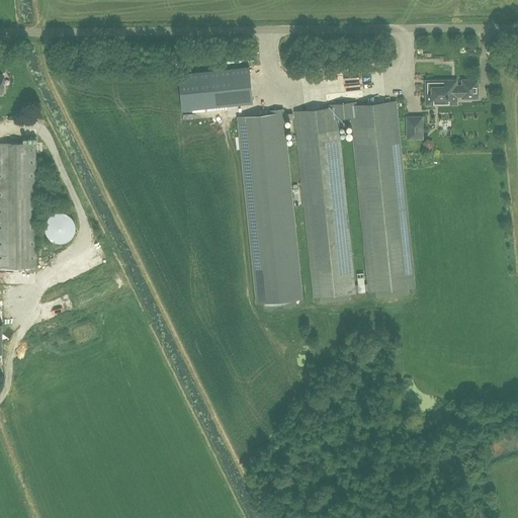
[(253,103),(249,67),(213,71),(199,72),(178,74),(182,110),(221,106),(253,103)]
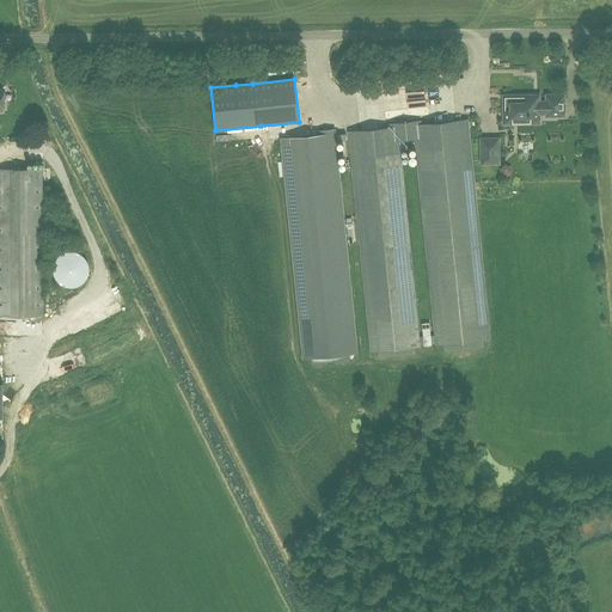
[(540,123),(539,114),(539,102),(539,95),(503,96),(503,124),(540,123)]
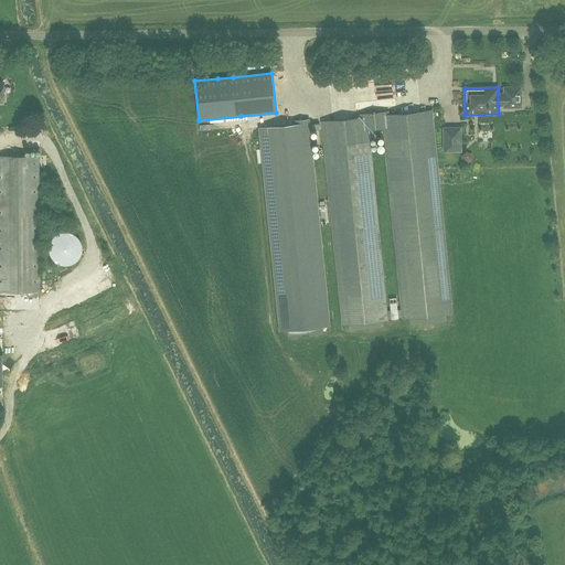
[(504,94),(498,94),(498,105),(504,105),(504,107),(521,107),(521,87),(504,87),(504,94)]
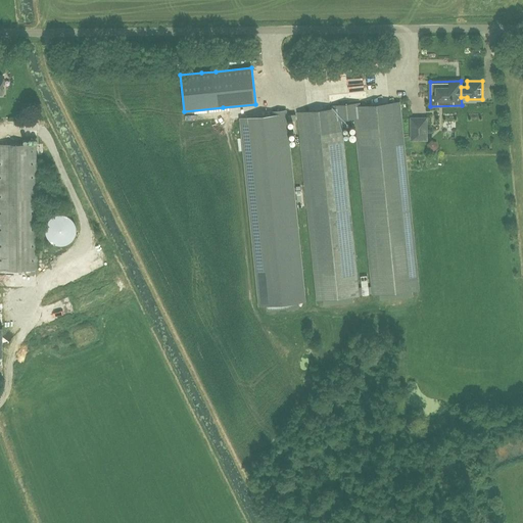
[(333,105),(333,108),(298,112),(317,300),(359,296),(340,120),(355,119),(373,294),(419,290),(399,102),(360,106),(360,103),(333,105)]
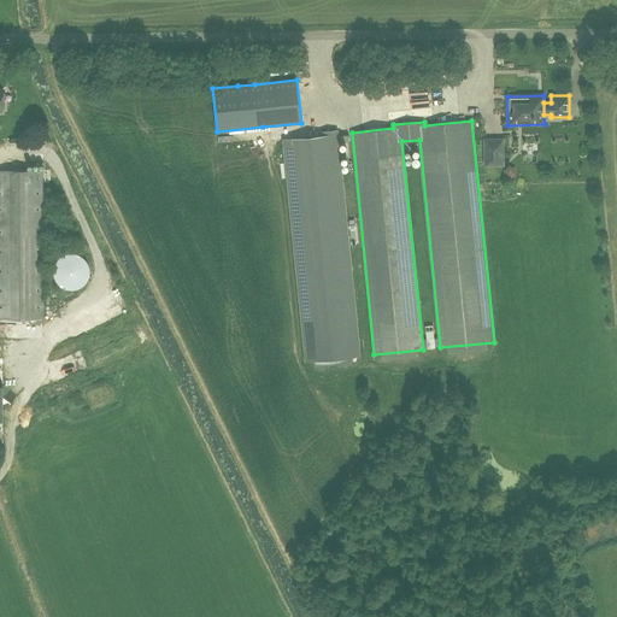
[(360,356),(338,130),(321,131),(322,135),(283,139),(306,360),(312,360),(360,356)]
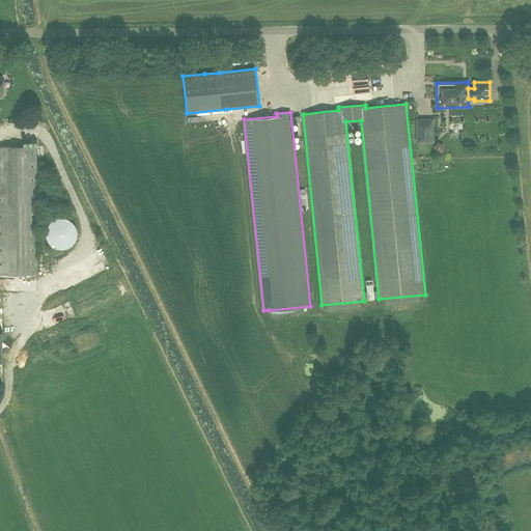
[(434,119),(416,119),(416,143),(434,143),(434,119)]
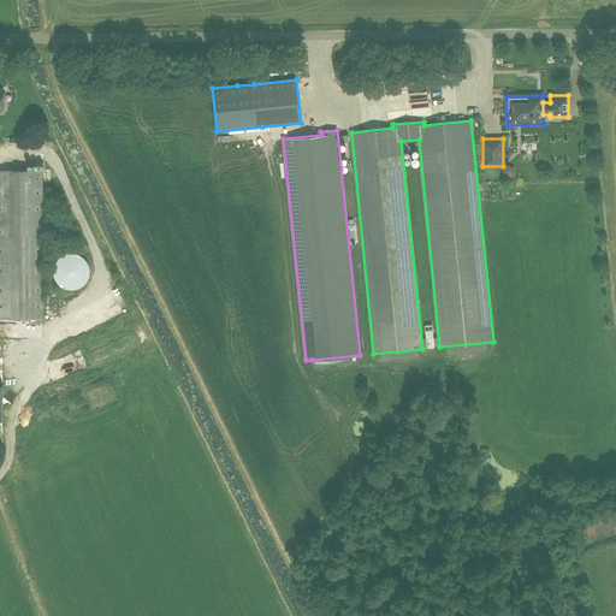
[(528,140),(525,148),(533,152),(537,143),(528,140)]
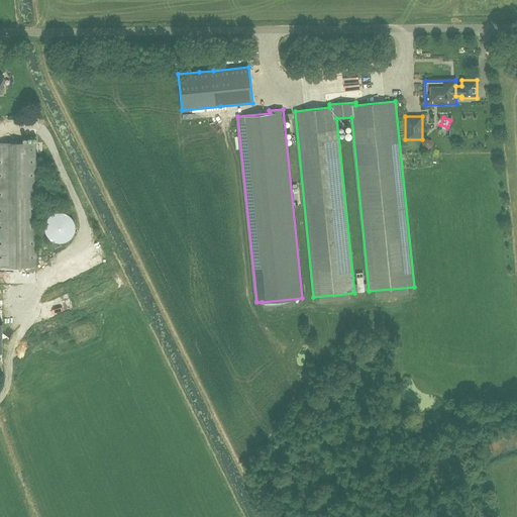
[(32,139),(2,138),(0,206),(0,232),(18,233),(18,245),(30,246),(30,251),(35,251),(35,243),(35,206),(36,156),(32,156),(32,139)]
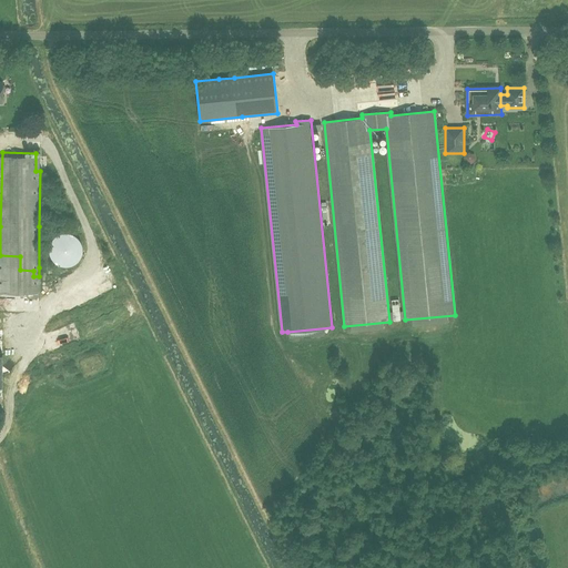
[(61,254),(75,257),(78,246),(63,243),(61,254)]
